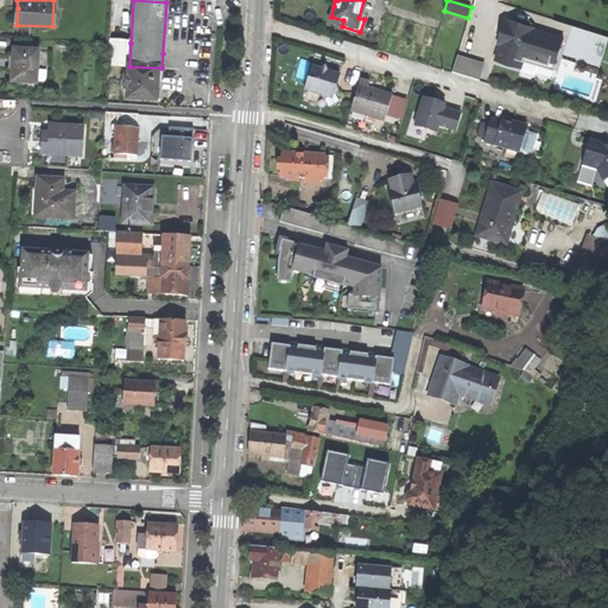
[(538,65),(553,70),(563,38),(534,29),(532,29),(531,32),(523,30),(524,25),(523,24),(506,19),(498,44),(500,44),(495,59),(521,68),(524,61),(525,57),(539,62),(538,65)]
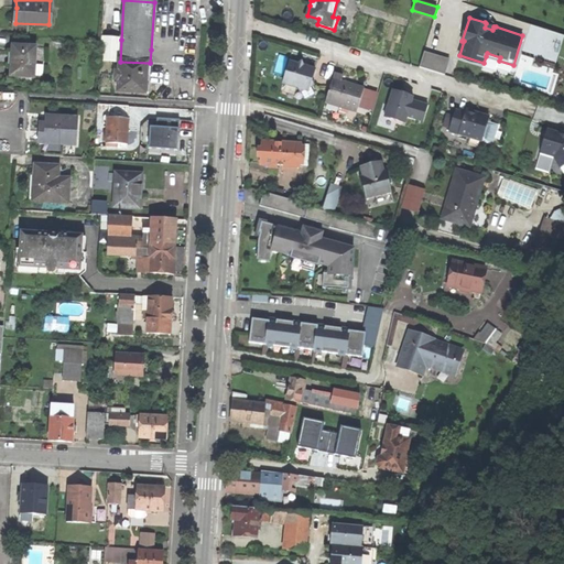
[(487,20),(485,22),(486,23),(485,28),(492,30),(494,26),(496,26),(496,24),(495,23),(494,21),(492,20),(490,20),(487,20)]
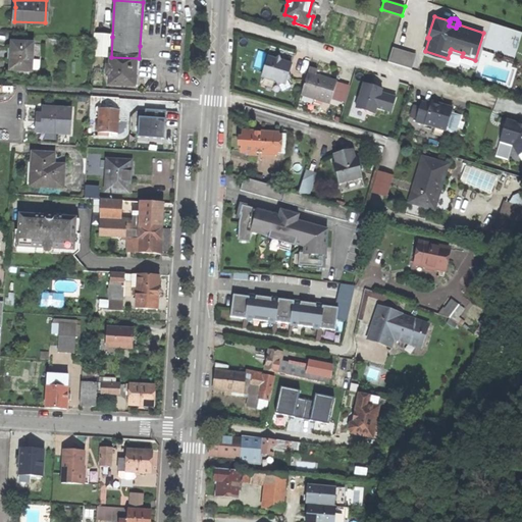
[(93,55),(111,57),(112,37),(94,36),(93,55)]
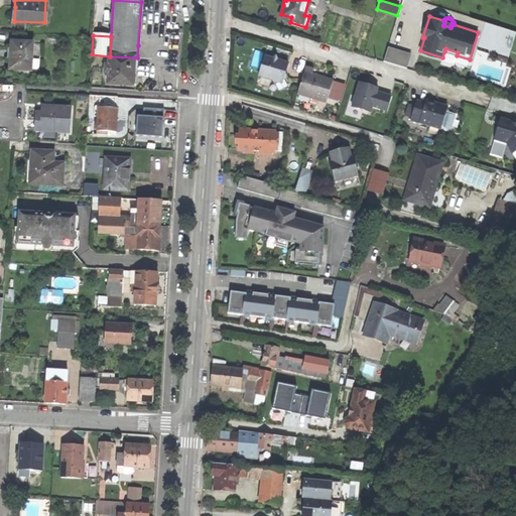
[(33,42),(11,41),(10,55),(9,70),(31,71),(33,42)]
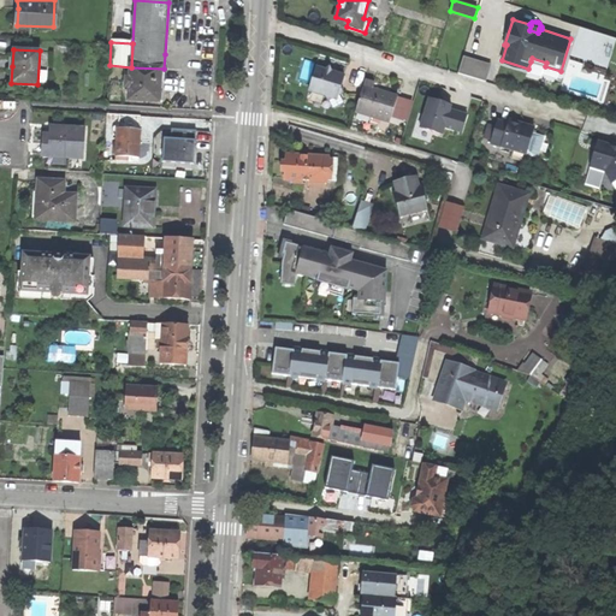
[(463,57),(457,73),(485,82),(491,65),(463,57)]
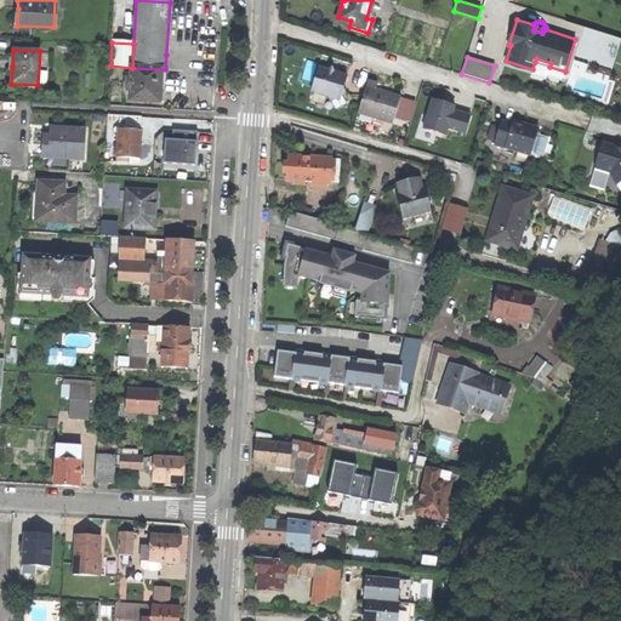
[(164,90),(165,69),(132,68),(131,80),(126,80),(126,89),(130,89),(130,102),(163,103),(164,97),(164,90)]
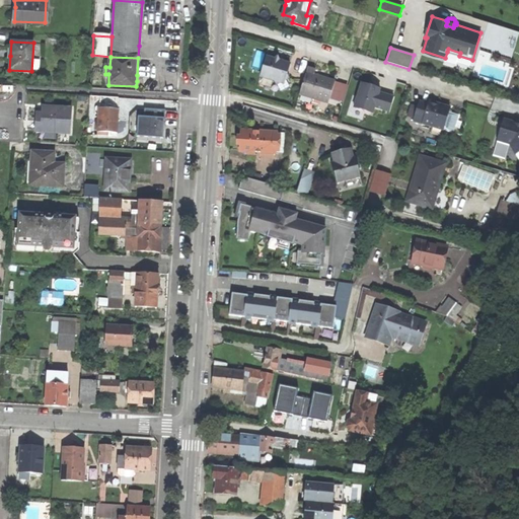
[(277,85),(289,79),(287,74),(290,64),(279,61),(278,57),(275,60),(267,57),(262,72),(261,77),(275,81),(277,85)]
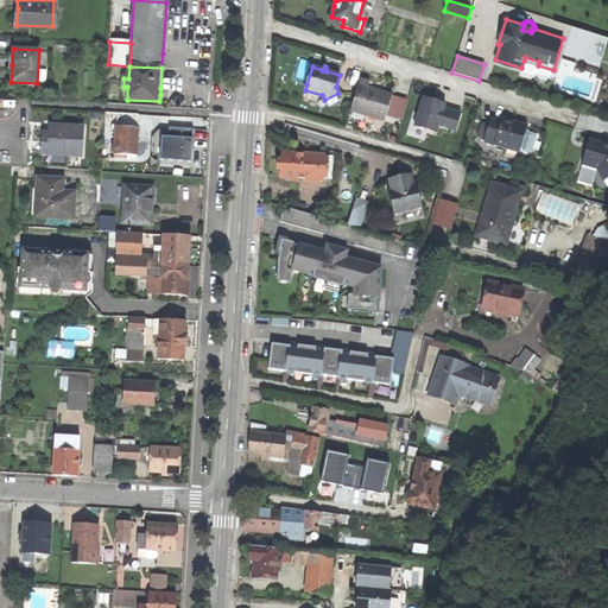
[(355,99),(350,111),(385,121),(386,118),(392,95),(368,88),(369,82),(361,80),(355,99)]
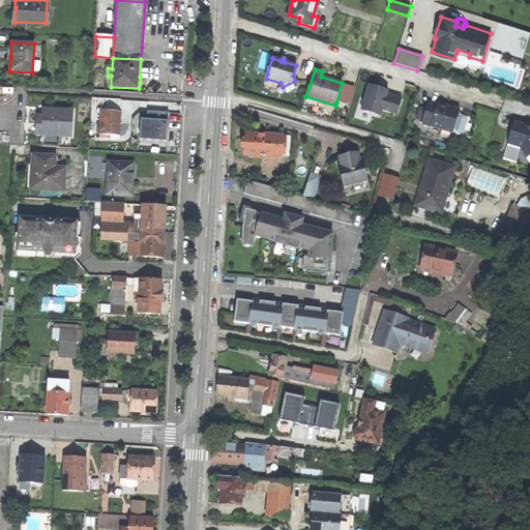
[(297,84),(295,81),(283,87),(281,83),(266,79),(263,87),(281,92),(297,84)]
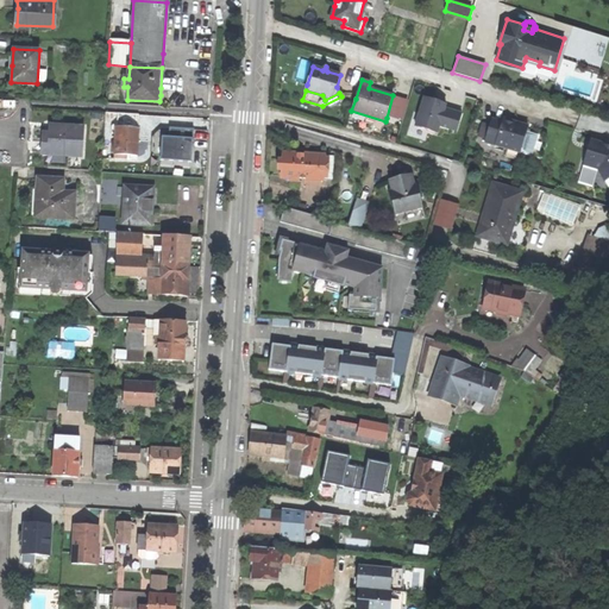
[(408,100),(393,95),(387,118),(401,123),(408,100)]
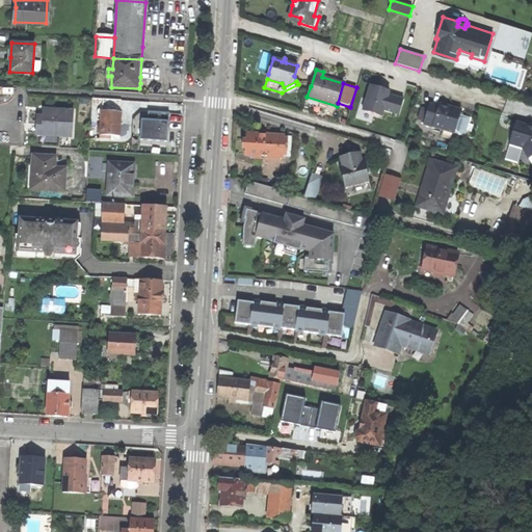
[(370,85),(363,111),(381,116),(383,110),(399,114),(403,100),(389,96),(390,91),(383,89),(370,85)]
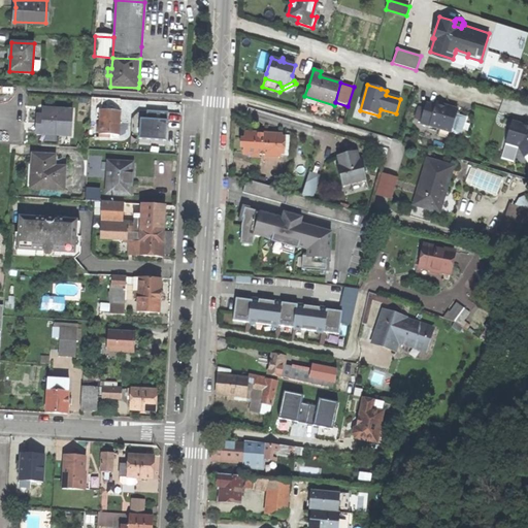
[(102,99),(101,111),(120,112),(120,100),(102,99)]
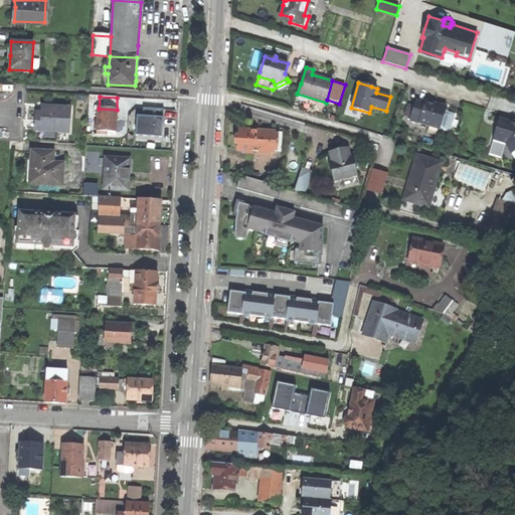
[(424,104),(416,101),(412,112),(410,121),(430,126),(440,129),(445,113),(447,107),(425,101),(424,104)]
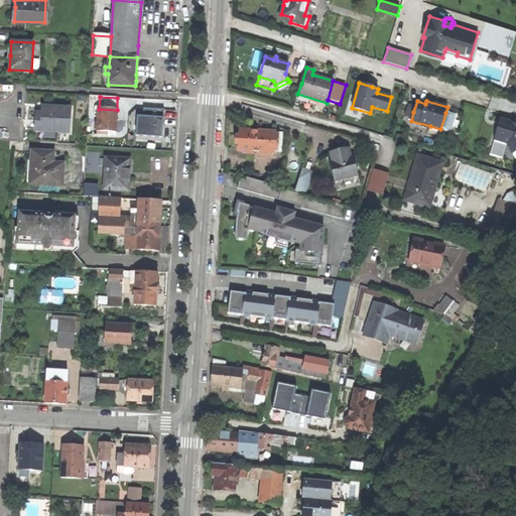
[(38,129),(69,131),(70,108),(51,107),(51,103),(44,102),(44,106),(43,106),(42,117),(38,117),(38,123),(38,129)]
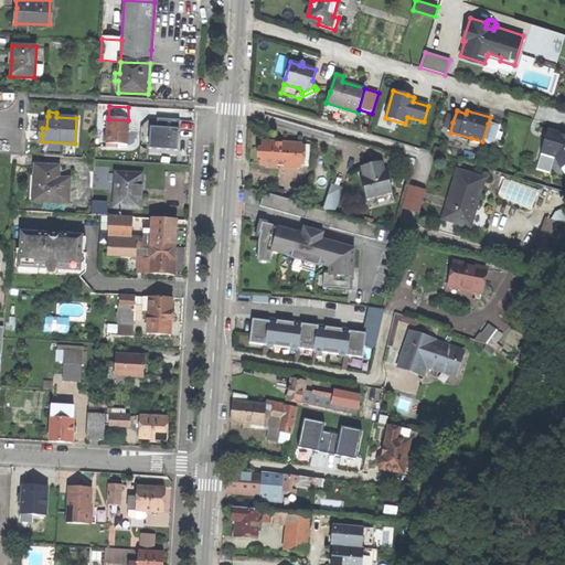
[(128,120),(108,119),(106,147),(116,147),(116,144),(127,145),(128,132),(128,120)]
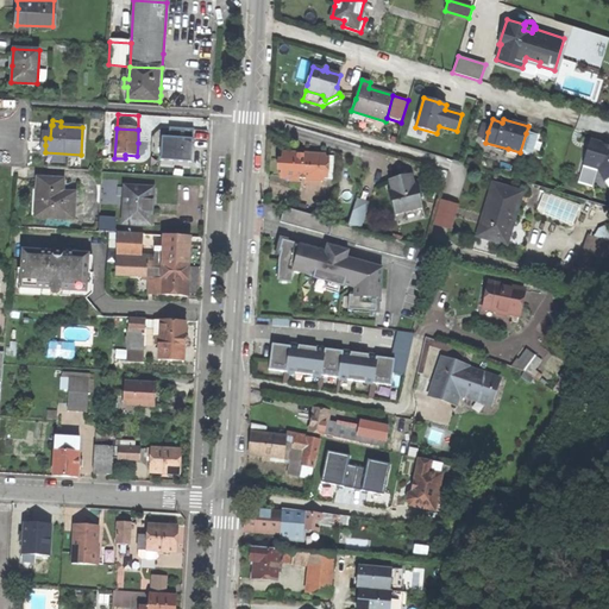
[(169,129),(169,138),(193,139),(194,130),(169,129)]
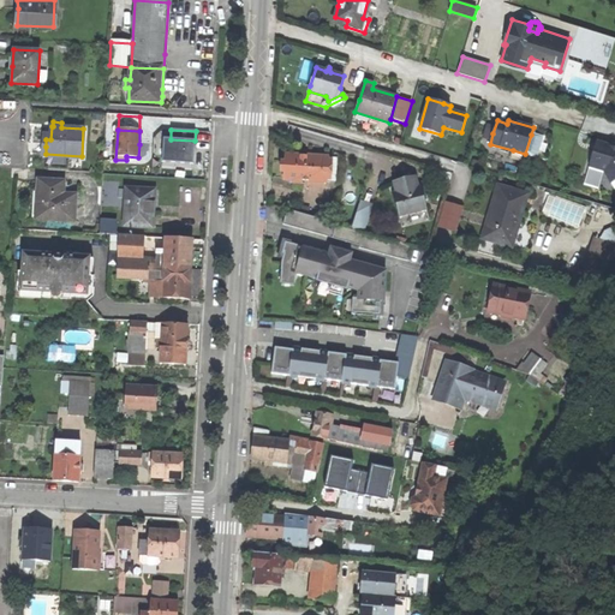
[(543,138),(531,135),(525,154),(529,155),(537,157),(543,138)]
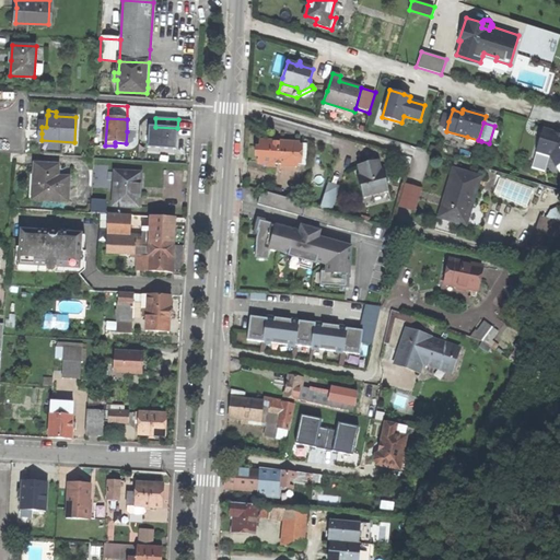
[(177,128),(155,127),(149,127),(148,148),(176,150),(177,136),(177,128)]
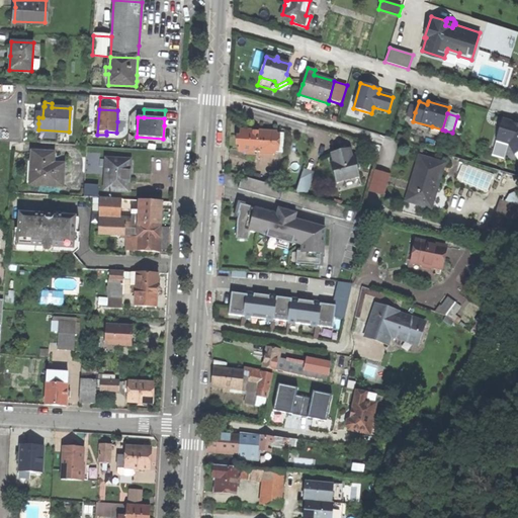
[(504,126),(501,125),(499,132),(497,140),(508,143),(514,153),(517,150),(517,118),(513,121),(506,119),(504,126)]
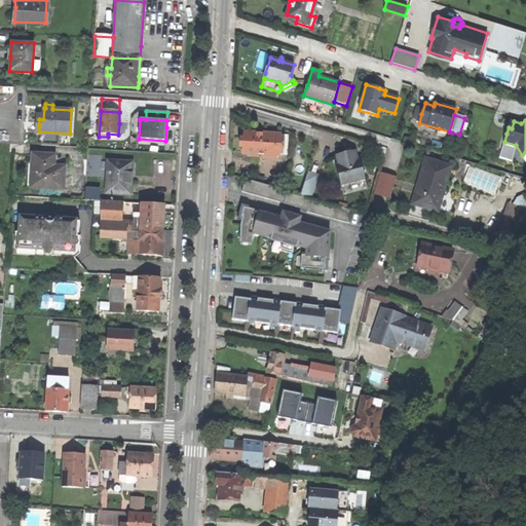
[(447,139),(452,133),(449,132),(439,128),(437,136),(447,139)]
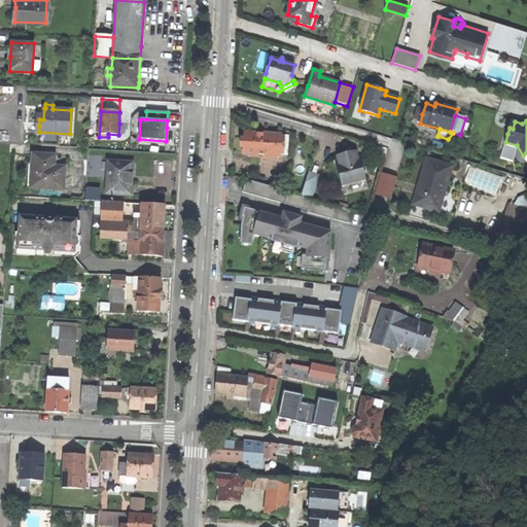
[(257,153),(287,155),(289,135),(245,132),(244,144),(244,152),(249,152),(249,155),(257,156),(257,153)]
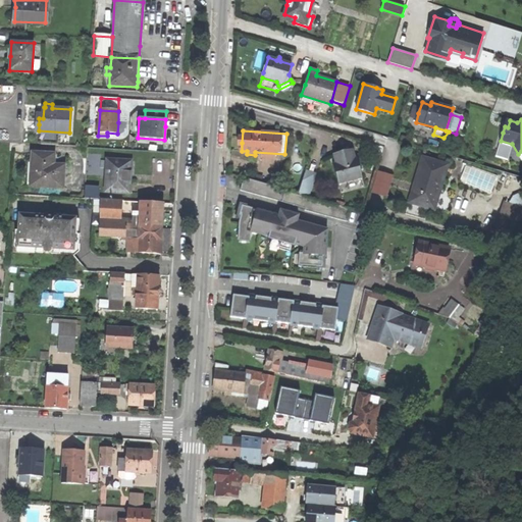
[(34,186),(63,188),(65,165),(54,164),(54,158),(55,154),(32,152),(31,162),(35,163),(34,186)]
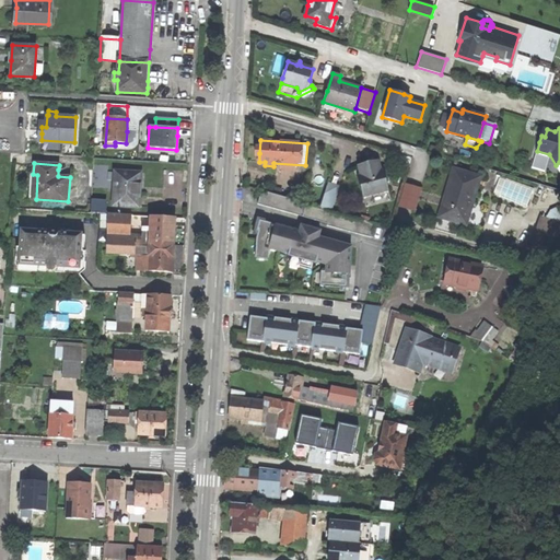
[(361,197),(385,191),(382,172),(378,172),(376,164),(369,165),(368,163),(358,164),(359,175),(357,175),(359,188),(361,197)]
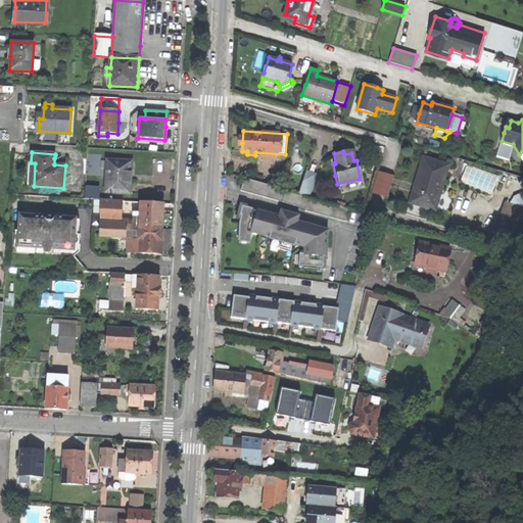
[(410,201),(442,210),(446,194),(439,192),(447,164),(423,157),(416,181),(410,201)]
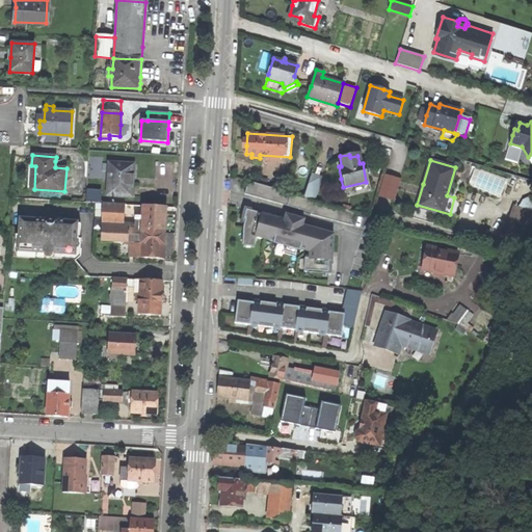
[(107,195),(132,196),(133,179),(133,164),(109,163),(107,195)]
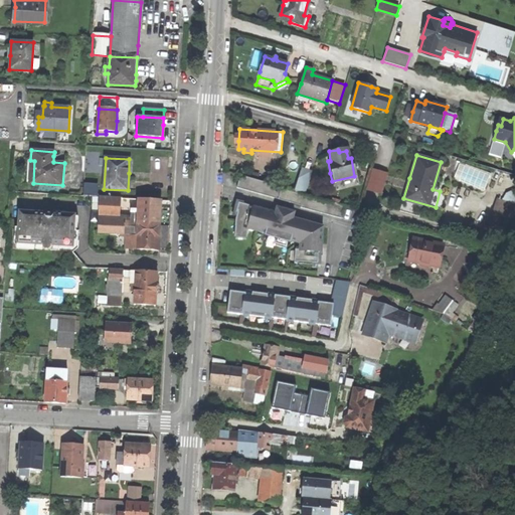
[(366,188),(379,192),(385,172),(372,168),(366,188)]
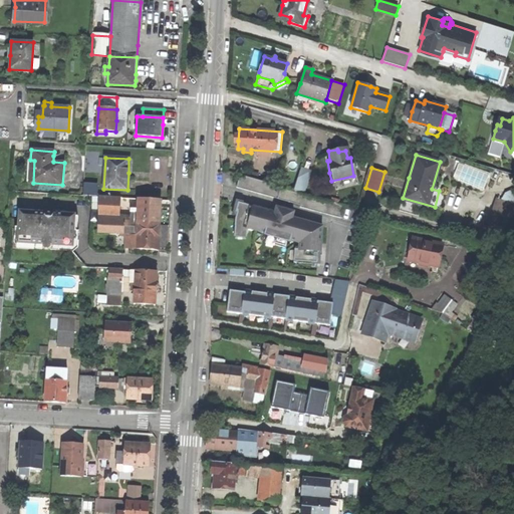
[(309,173),(300,170),(294,189),(304,192),(309,173)]
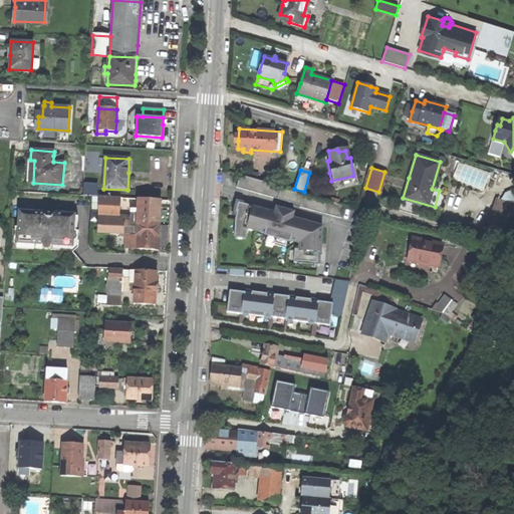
[(242,175),(238,188),(342,219),(346,206),(242,175)]
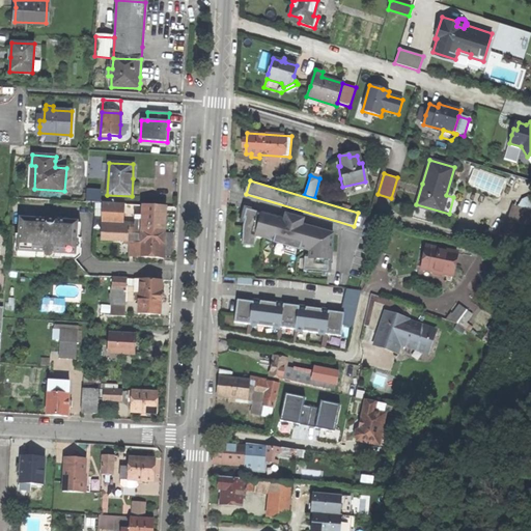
[(86,202),(101,202),(101,192),(87,191),(86,202)]
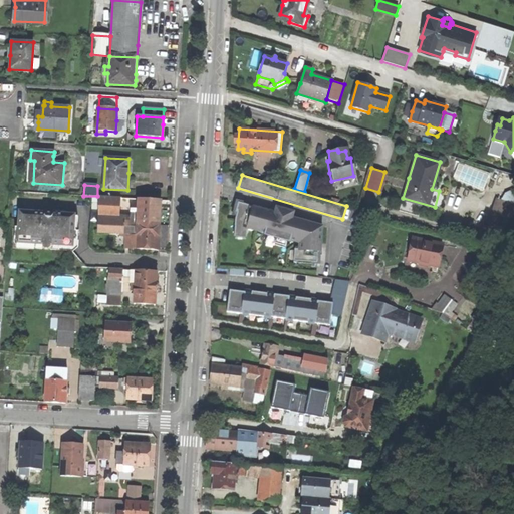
[(100,197),(99,215),(119,216),(120,198),(100,197)]
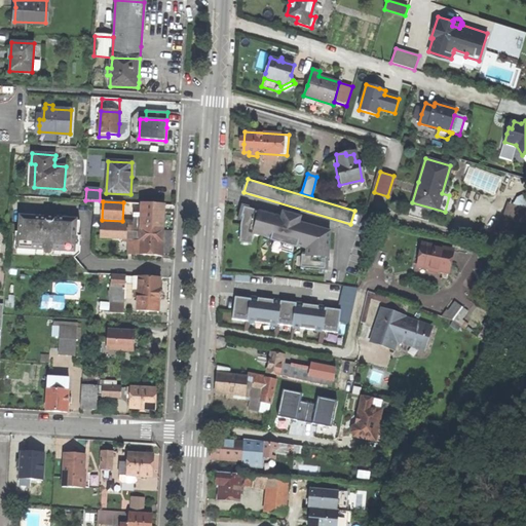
[(142,214),(141,229),(163,230),(164,220),(165,204),(142,203),(142,214)]
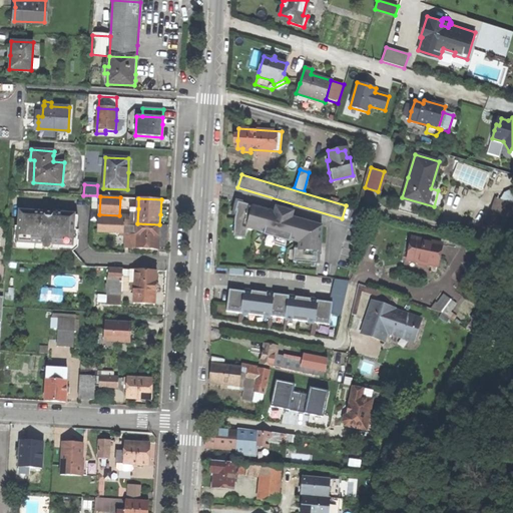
[(512,203),(495,198),(488,223),(503,228),(512,216),(512,203)]
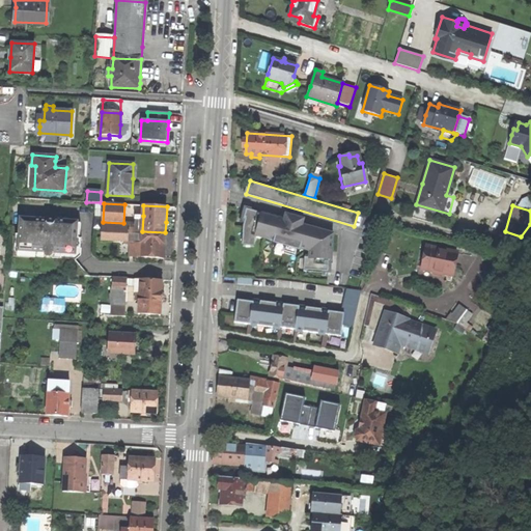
[(335,232),(266,214),(259,235),(278,242),(279,239),(314,249),(313,258),(334,260),(335,232)]
